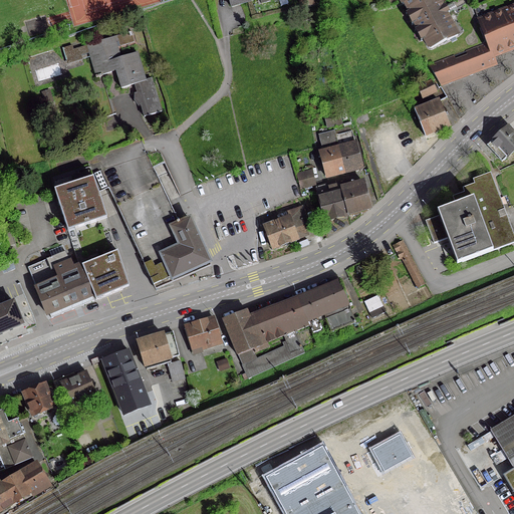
[(311,0),(299,0),(301,8),(312,5),(311,0)]
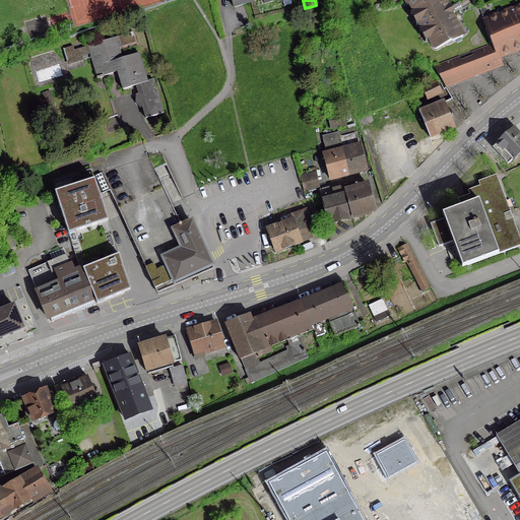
[(442,0),(414,0),(408,3),(408,4),(413,13),(418,14),(420,18),(418,24),(424,25),(421,29),(428,31),(430,36),(429,41),(433,49),(436,50),(462,37),(451,15),(461,9),(458,3),(447,8),(442,0)]
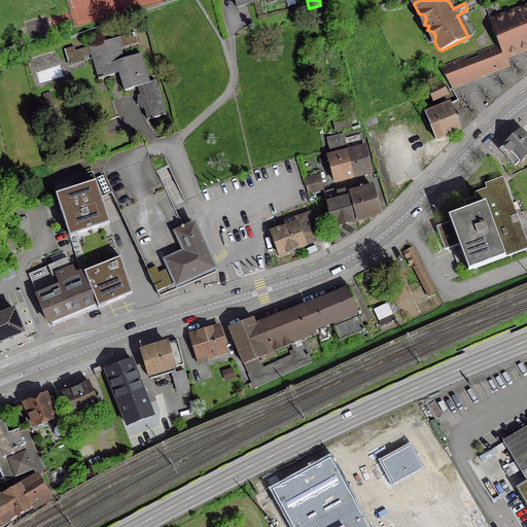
[(526,7),(490,22),(499,44),(504,58),(526,48),(526,7)]
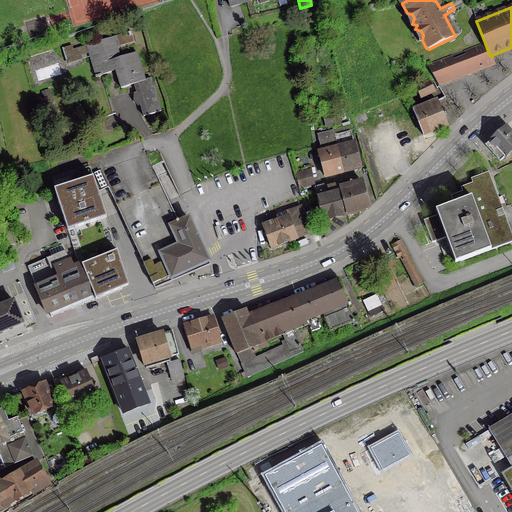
[(65,60),(89,53),(97,77),(114,71),(120,89),(133,85),(135,93),(133,94),(133,101),(137,107),(139,106),(143,117),(159,112),(149,79),(144,80),(135,53),(120,58),(116,47),(133,42),(129,32),(72,50),(71,46),(61,49),(65,60)]
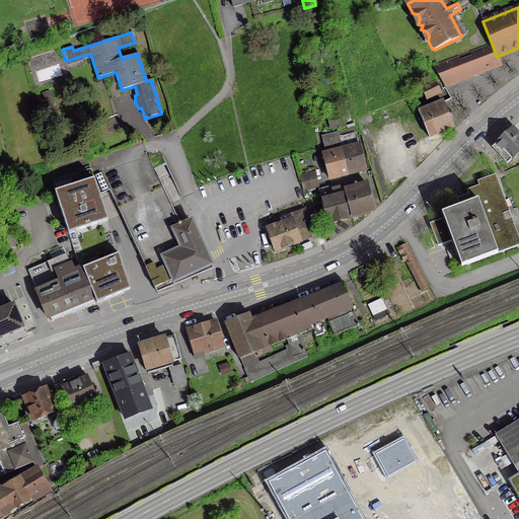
[(499,64),(497,57),(492,44),(432,67),(443,85),(499,64)]
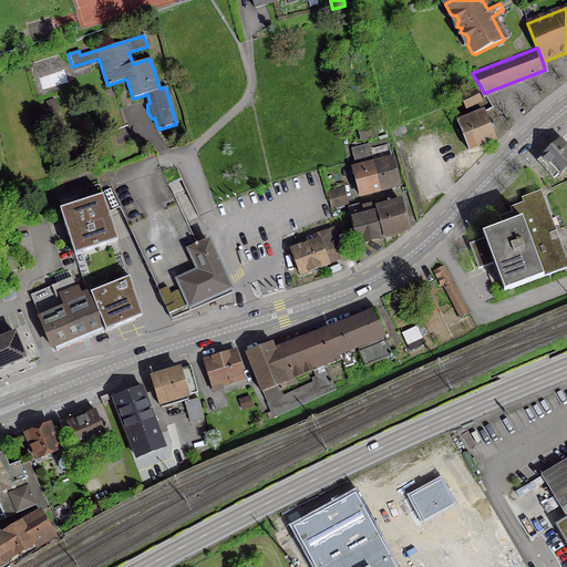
[(480,88),(460,98),(465,109),(486,99),(483,93),(480,88)]
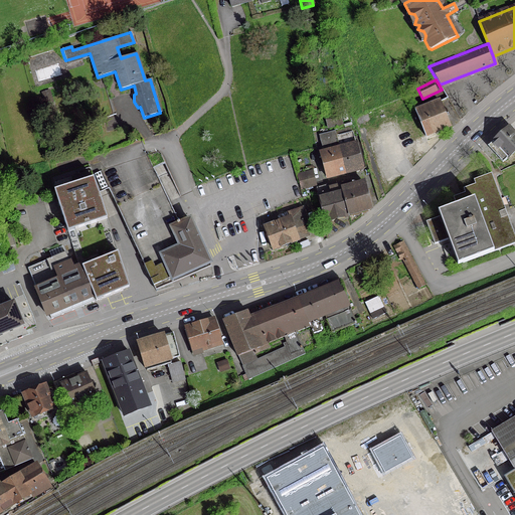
[(48,91),(41,93),(45,105),(52,102),(48,91)]
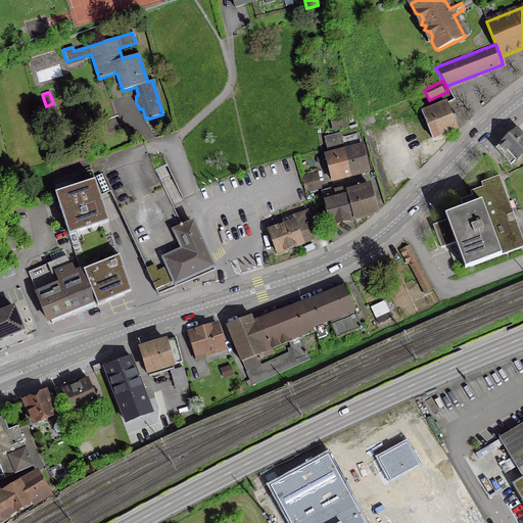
[(446,105),(423,115),(432,138),(456,128),(450,115),(454,114),(453,110),(449,112),(446,105)]
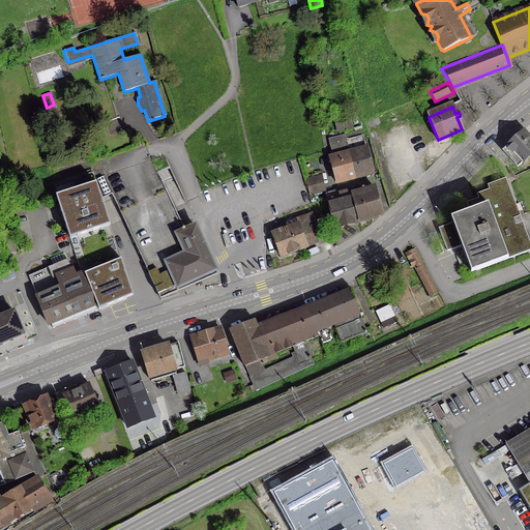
[(348,113),(332,117),(336,133),(352,128),(348,113)]
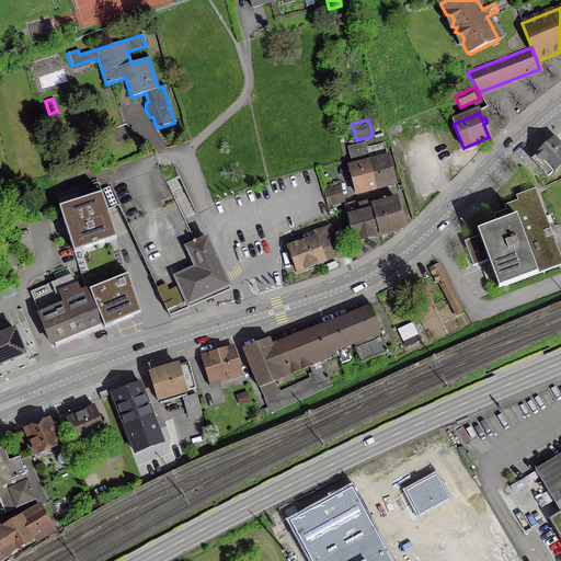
[(560,148),(553,140),(531,160),(547,178),(560,164),(560,148)]
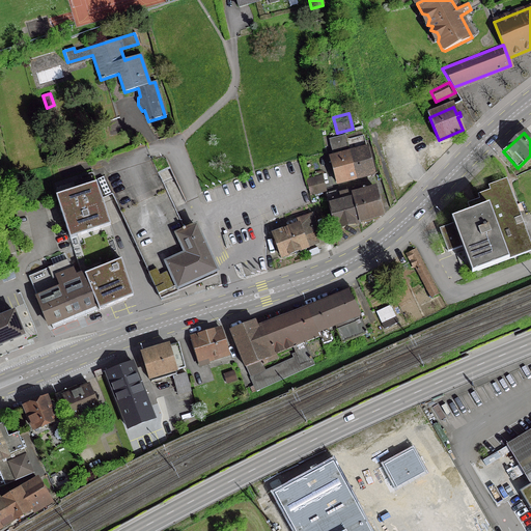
[(333,158),(330,159),(336,184),(376,173),(369,148),(366,149),(362,136),(345,141),(344,136),(329,140),(333,158)]
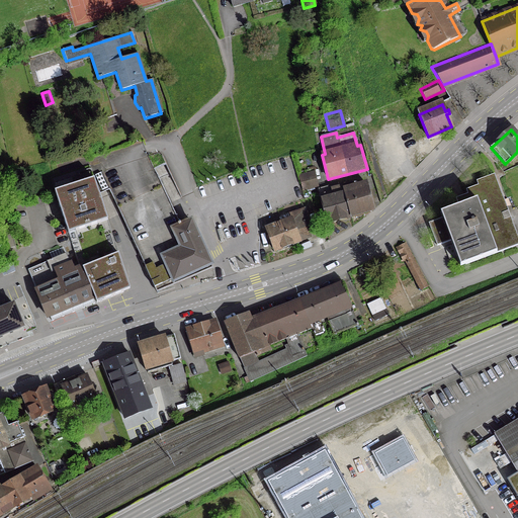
[(98,194),(108,190),(145,267),(144,267),(154,287),(161,284),(162,285),(171,281),(172,282),(210,264),(190,222),(180,226),(179,224),(158,178),(154,179),(150,170),(165,164),(161,155),(157,154),(148,156),(100,172),(92,174),(98,194)]
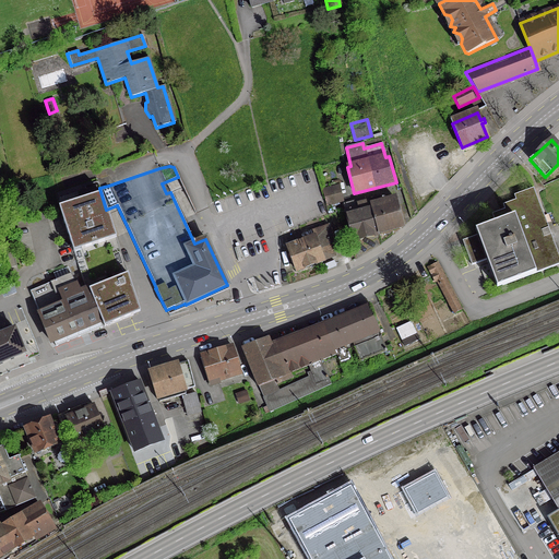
[(339,186),(322,190),(326,205),(342,202),(339,186)]
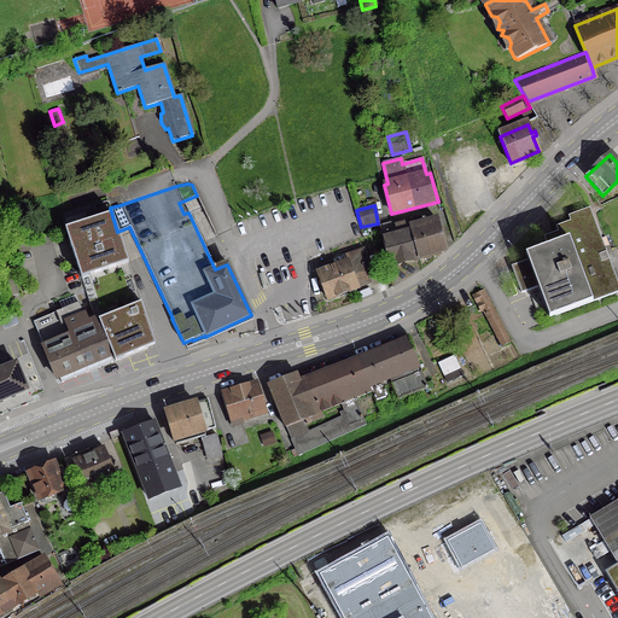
[(94,318),(98,321),(143,301),(117,232),(110,208),(64,222),(94,318)]
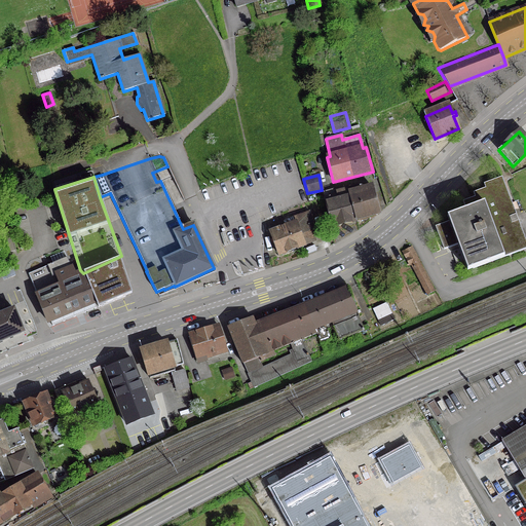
[(456,265),(468,260),(473,269),(525,249),(525,245),(525,243),(502,182),(490,187),(491,191),(480,195),(481,199),(472,203),(473,208),(452,216),(456,224),(437,231),(443,250),(444,250),(462,242),(464,247),(451,252),(456,265)]
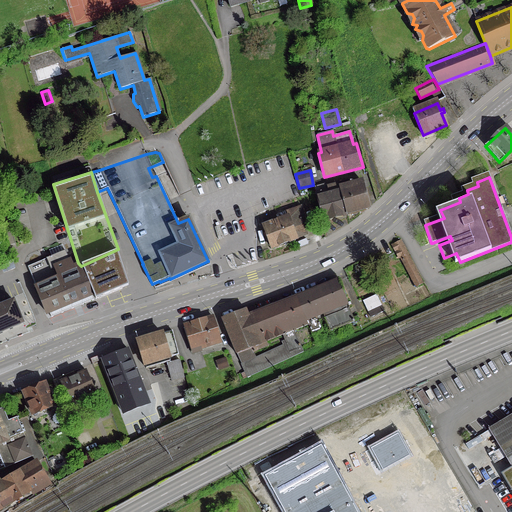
[(348,180),(338,183),(340,190),(339,190),(346,214),(368,208),(367,206),(369,205),(364,187),(362,186),(360,181),(349,184),(348,180)]
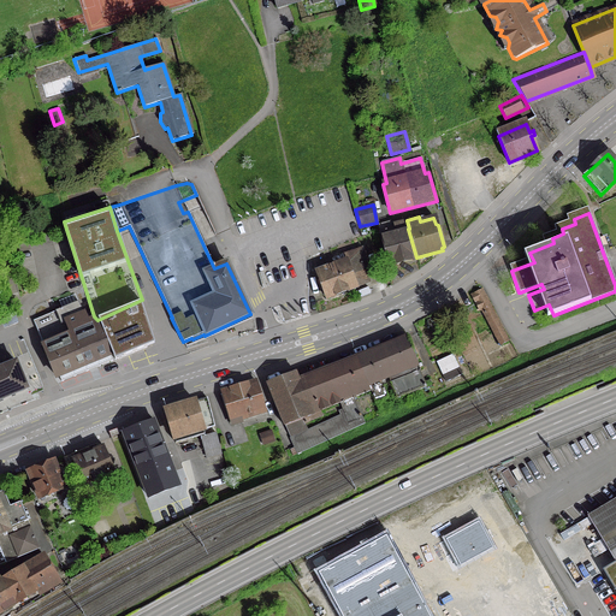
[(404,218),(378,225),(389,266),(416,258),(408,229),(409,229),(407,220),(404,218)]
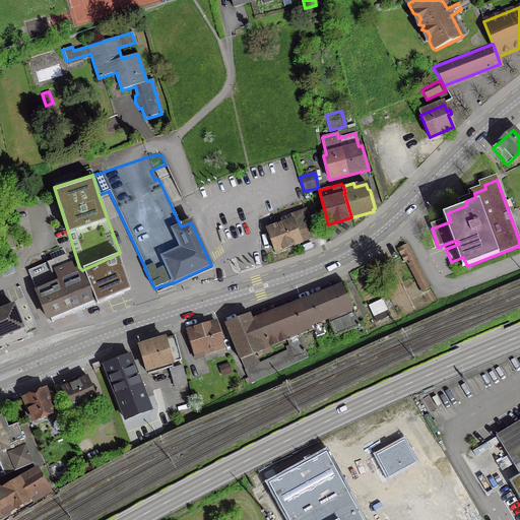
[(290,220),(266,230),(275,252),(311,239),(307,228),(311,225),(305,209),(289,215),(290,220)]
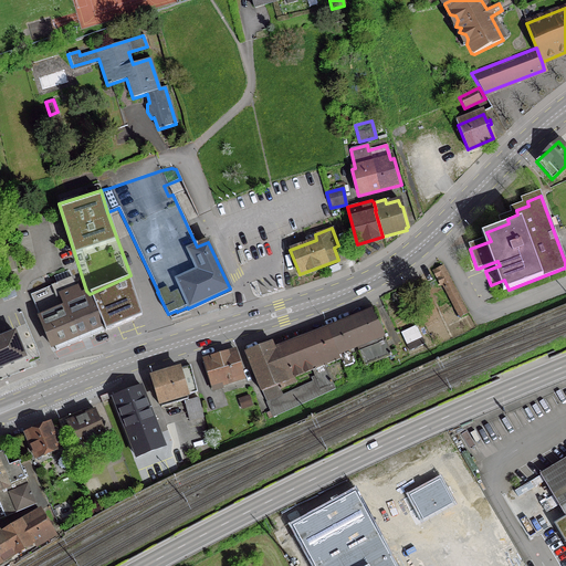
[(444,289),(446,289),(459,317),(467,314),(442,266),(431,271),(440,286),(442,285),(444,289)]
